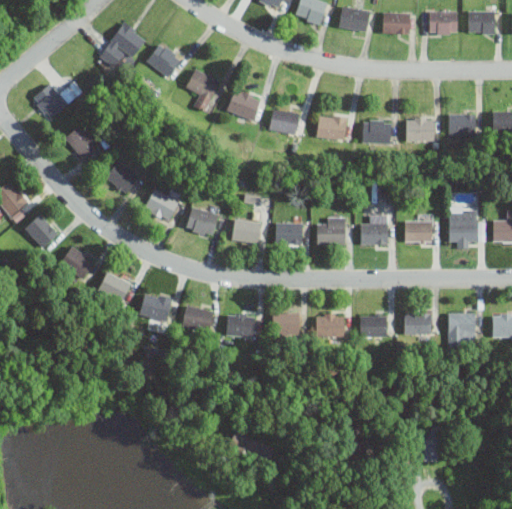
[(254,0),(278,11),(283,0),(254,0)]
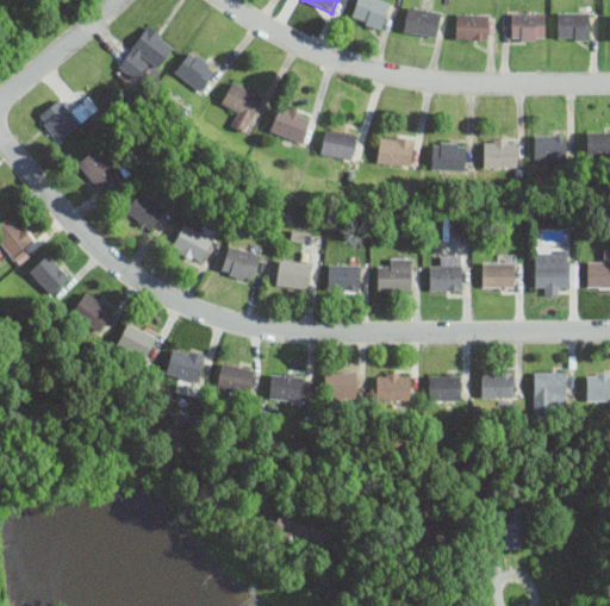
[(381,31),(391,4),(378,0),(356,0),(350,22),(381,31)]
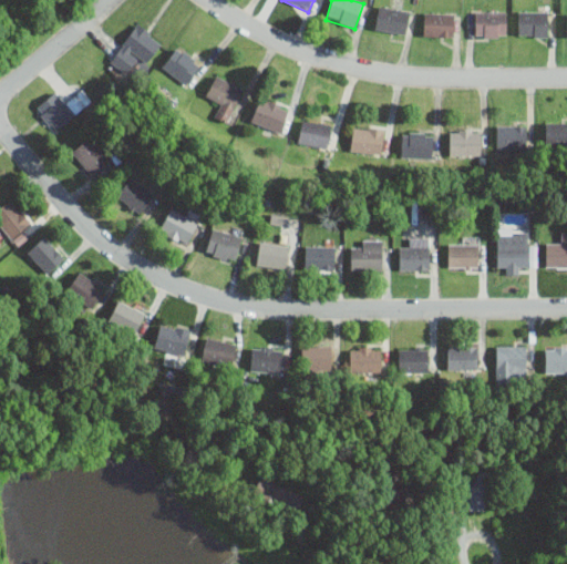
[(405,38),(410,13),(379,8),(373,31),(405,38)]
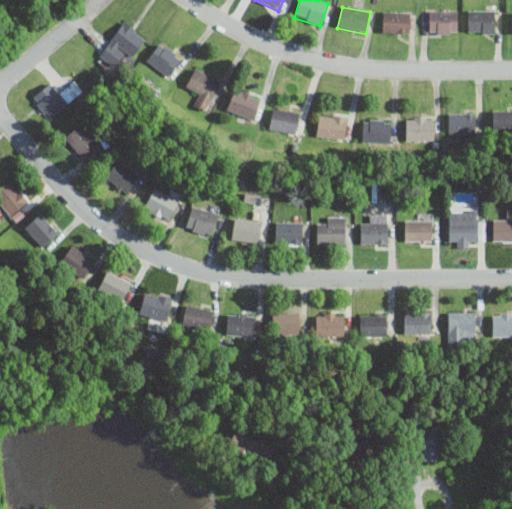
[(429,36),(457,36),(457,12),(429,12),(429,36)]
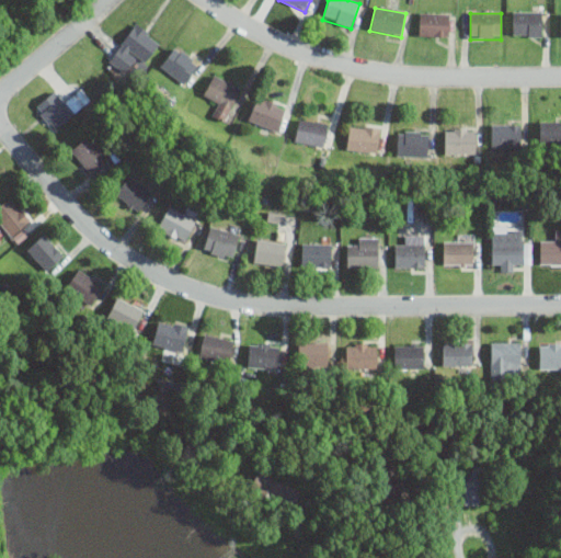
[(513,40),(542,40),(542,13),(513,13),(513,40)]
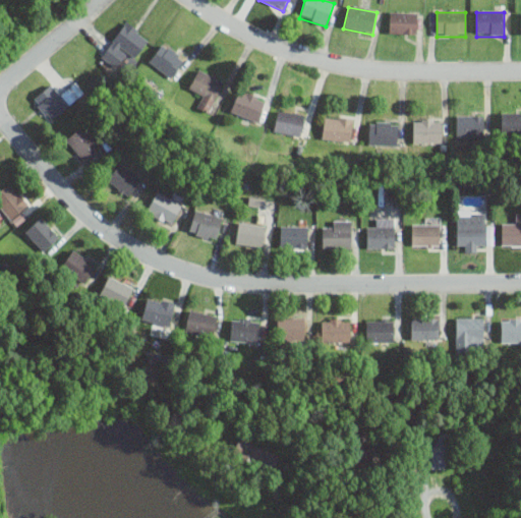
[(389,37),(417,37),(417,13),(389,13),(389,37)]
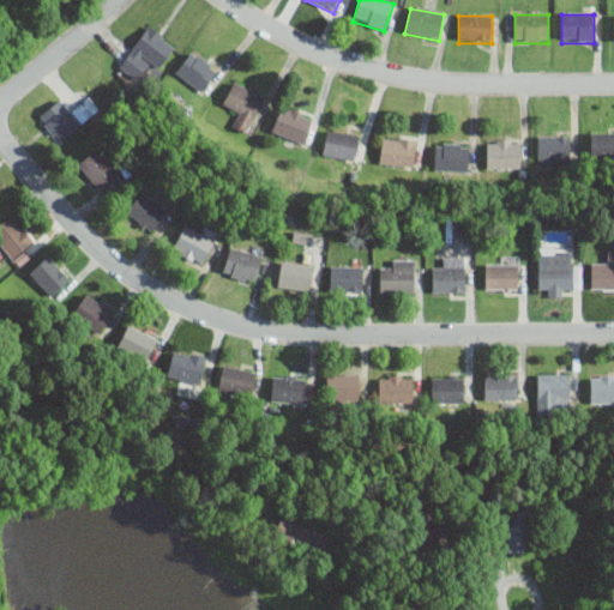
[(176,48),(149,28),(119,68),(139,83),(152,65),(161,71),(176,48)]
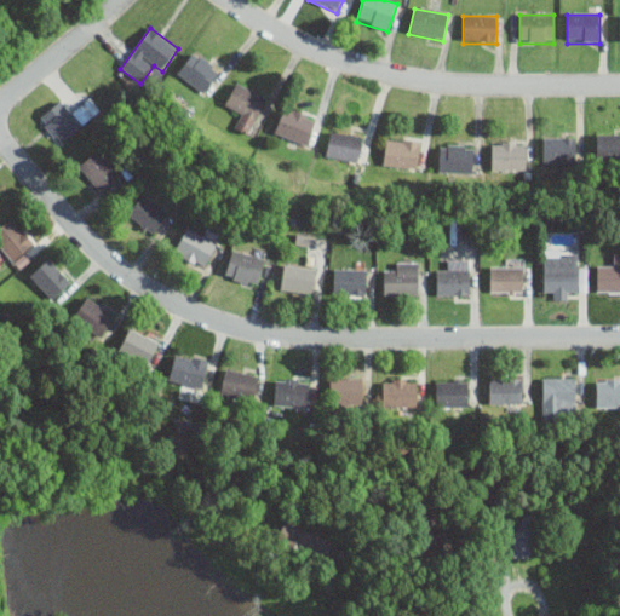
[(220,74),(194,52),(176,75),(202,97),(220,74)]
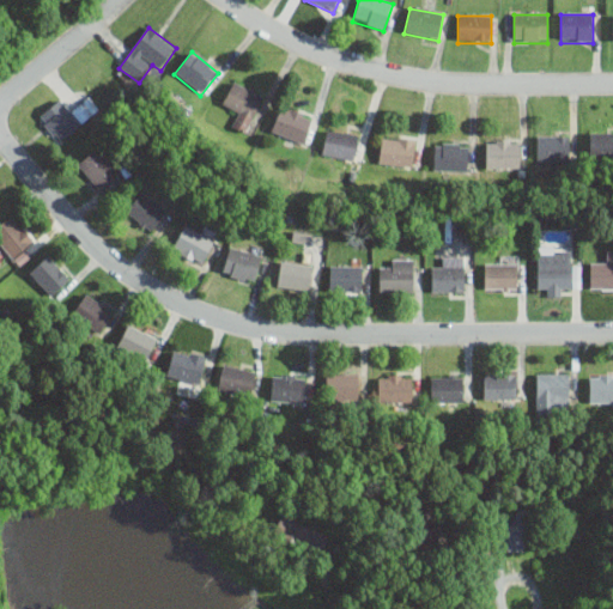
[(266,101),(234,83),(220,107),(242,117),(236,129),(247,135),(266,101)]
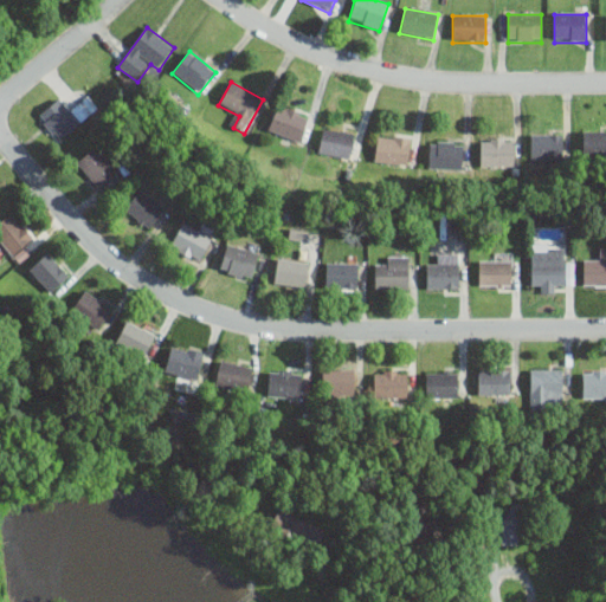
[(70,112),(81,124),(98,110),(88,97),(70,112)]
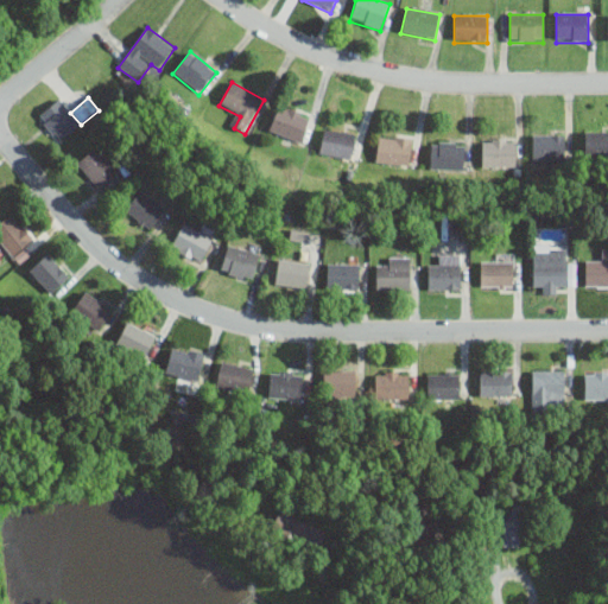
[(61,144),(81,126),(58,101),(38,119),(61,144)]
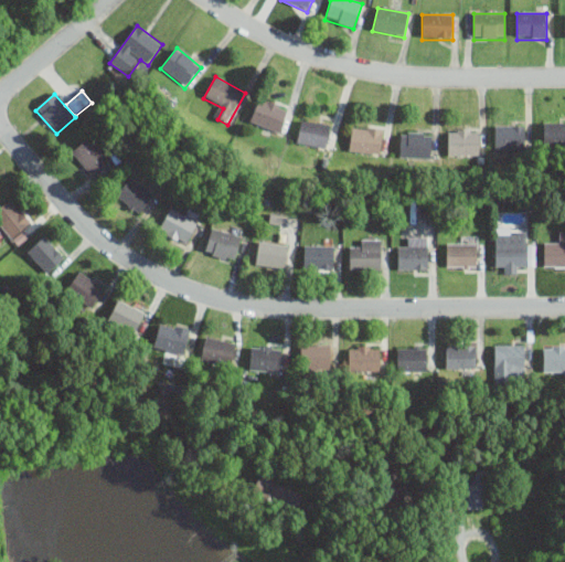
[(249,125),(280,136),(289,110),(258,98),(249,125)]
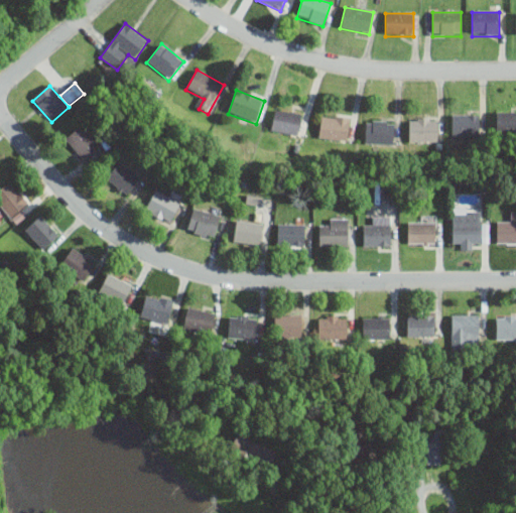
[(270,132),(298,138),(303,116),(275,110),(270,132)]
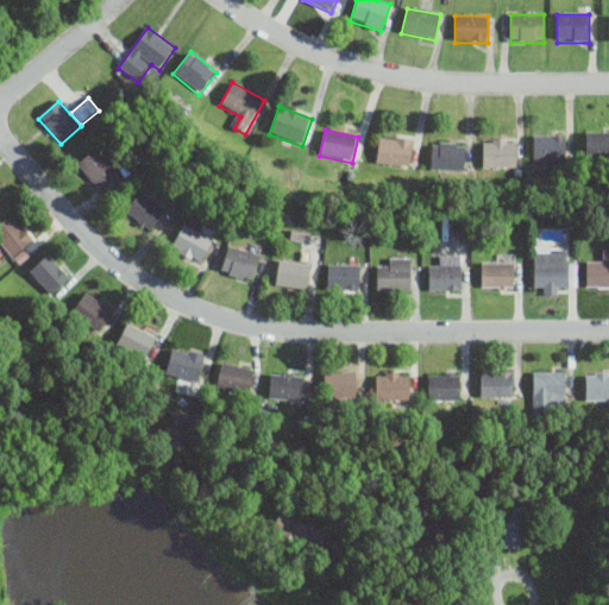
[(608,134),(585,134),(585,159),(608,159),(608,134)]
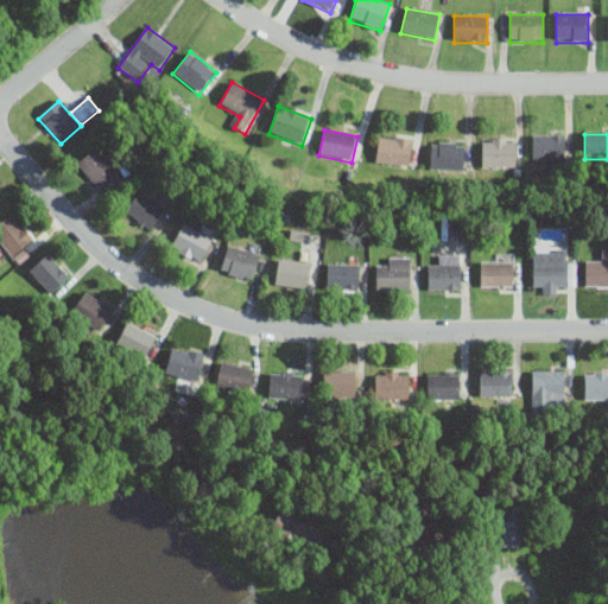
[(532,161),(565,161),(565,137),(532,137),(532,161)]
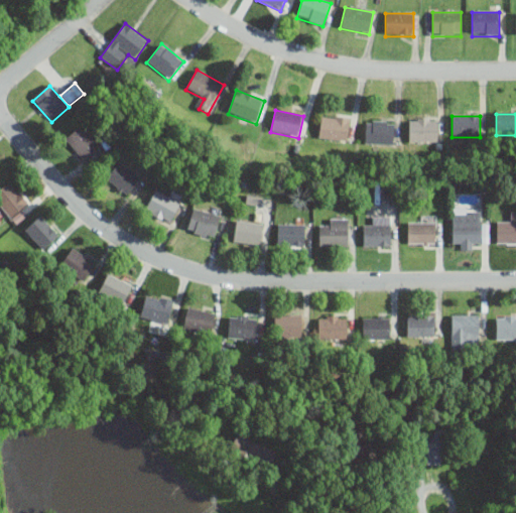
[(318,141),(349,142),(350,118),(319,117),(318,141)]
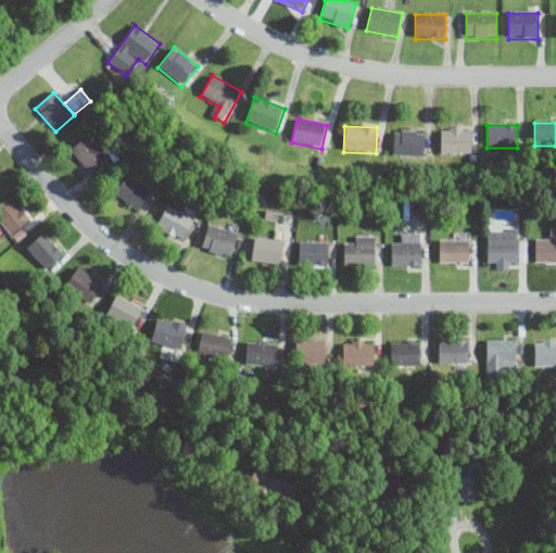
[(472,129),(440,129),(440,155),(472,155),(472,129)]
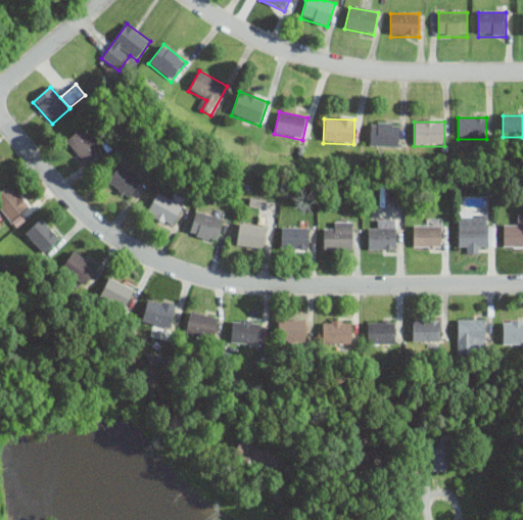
[(369,149),(399,149),(399,124),(369,124),(369,149)]
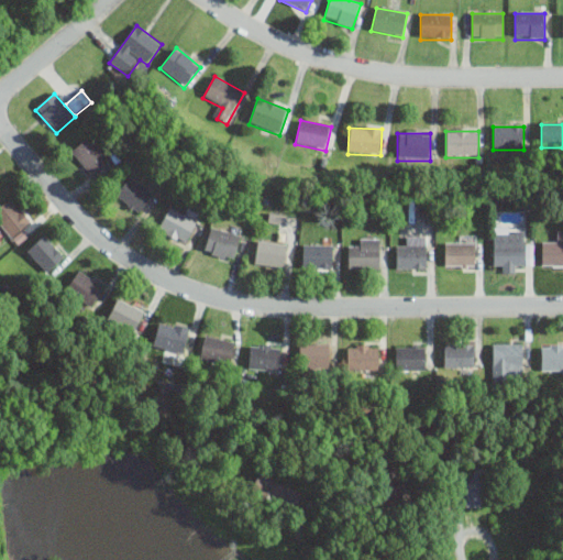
[(70,153),(91,176),(109,161),(88,138),(70,153)]
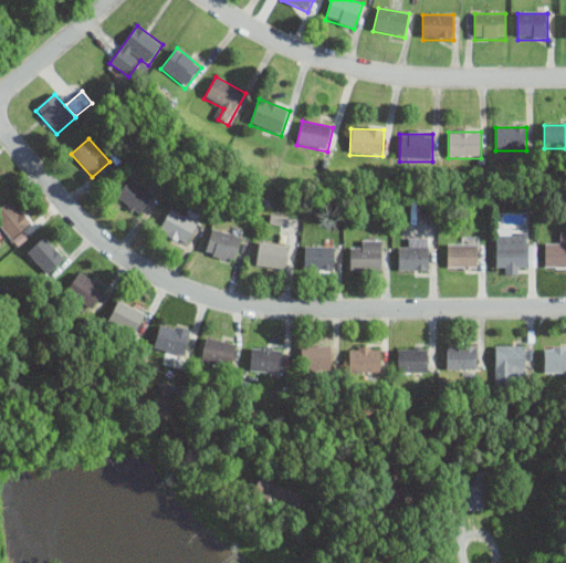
[(116,198),(139,216),(154,197),(130,179),(116,198)]
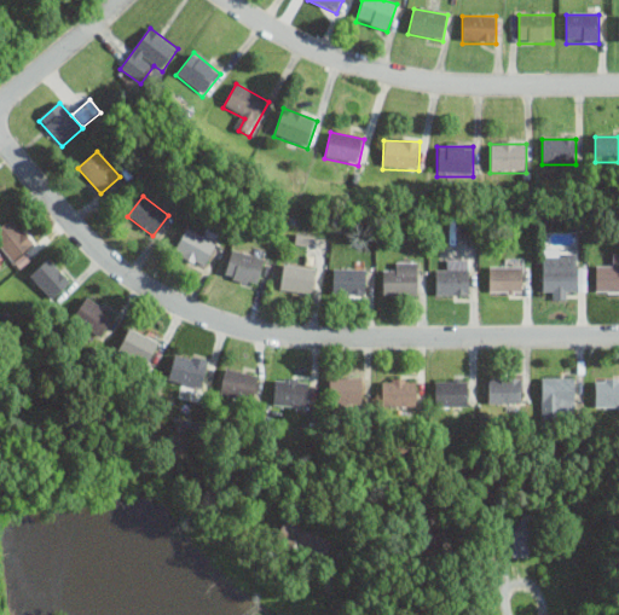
[(0,248),(13,264),(34,244),(10,219),(0,228),(0,248)]
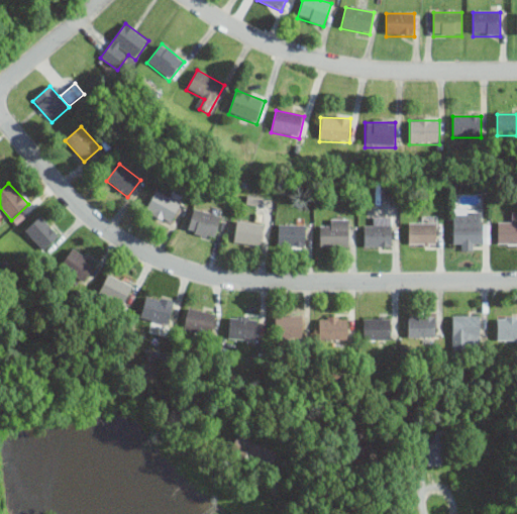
[(171,225),(181,204),(156,191),(144,212),(171,225)]
